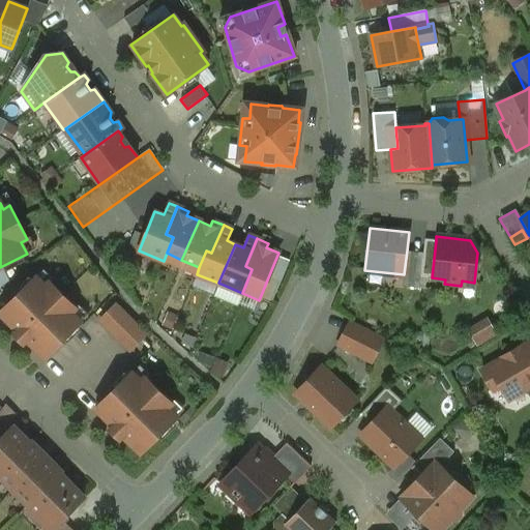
[(422,253),(419,276),(432,277),(436,240),(424,239),(422,253)]
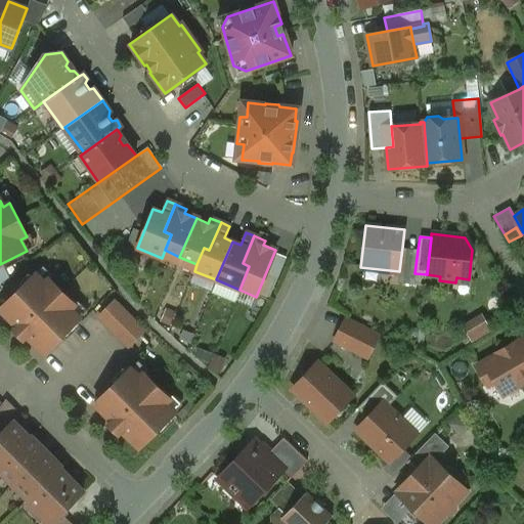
[(415,273),(418,250),(402,248),(399,271),(397,282),(413,285),(415,273)]
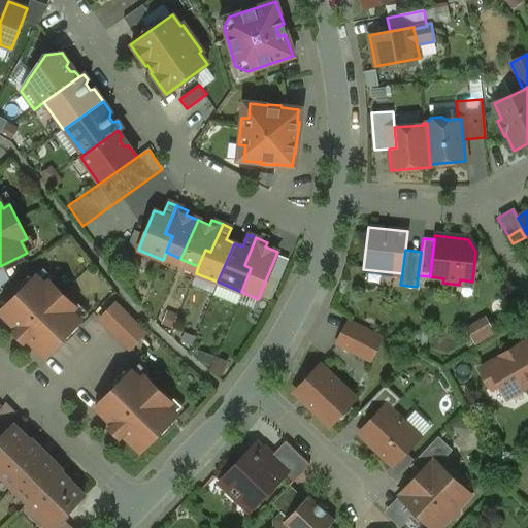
[(44,286),(35,276),(0,311),(0,314),(0,315),(1,312),(18,329),(14,333),(23,341),(27,338),(43,355),(41,356),(43,357),(79,321),(71,311),(75,307),(50,281),(44,286)]
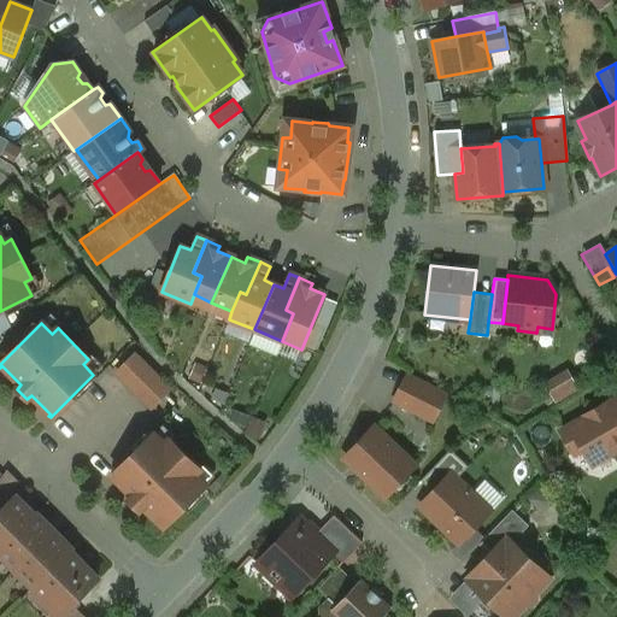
[(327,328),(312,323),(301,350),(316,354),(327,328)]
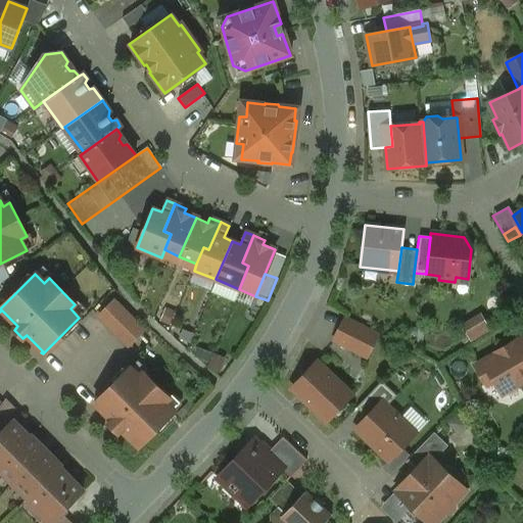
[(142,331),(113,302),(99,317),(128,346),(142,331)]
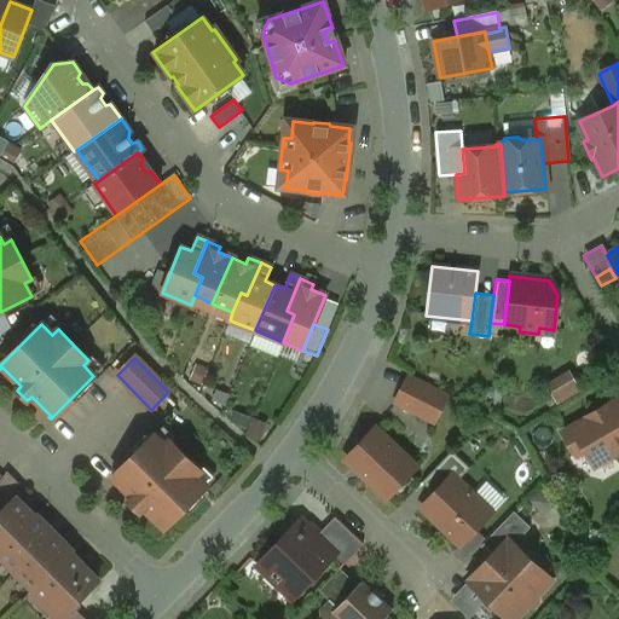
[(406,376),(393,404),(433,423),(446,397),(406,376)]
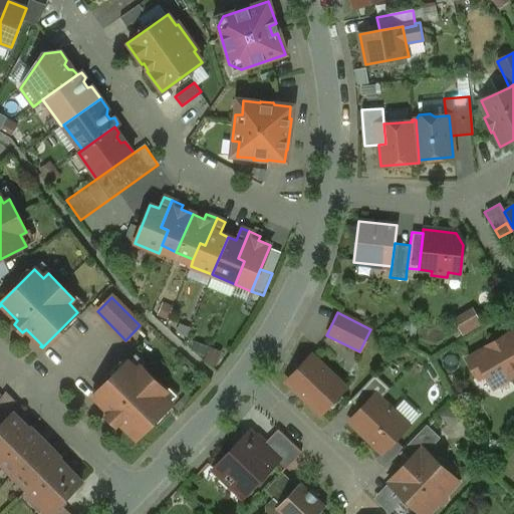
[(473,312),(456,322),(464,336),(481,326),(473,312)]
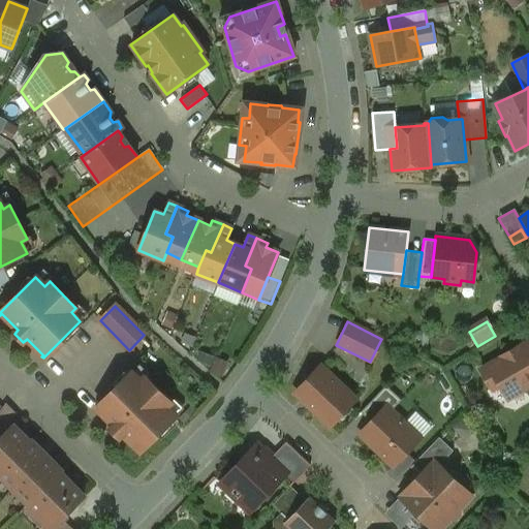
[(519,347),(500,358),(501,359),(480,370),(492,389),(499,384),(507,399),(528,385),(528,353),(525,347),(521,349),(519,347)]
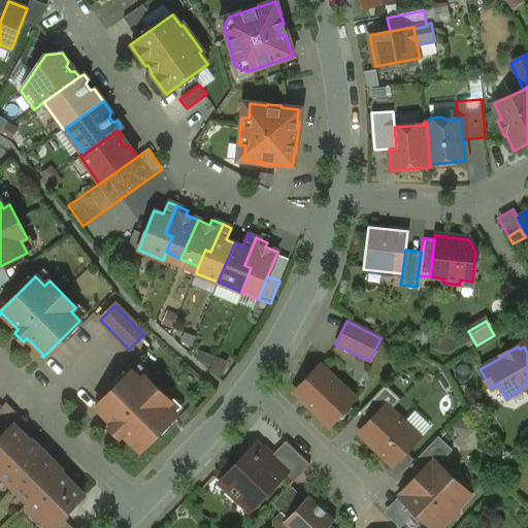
[(354,399),(320,366),(294,392),(328,425),(354,399)]
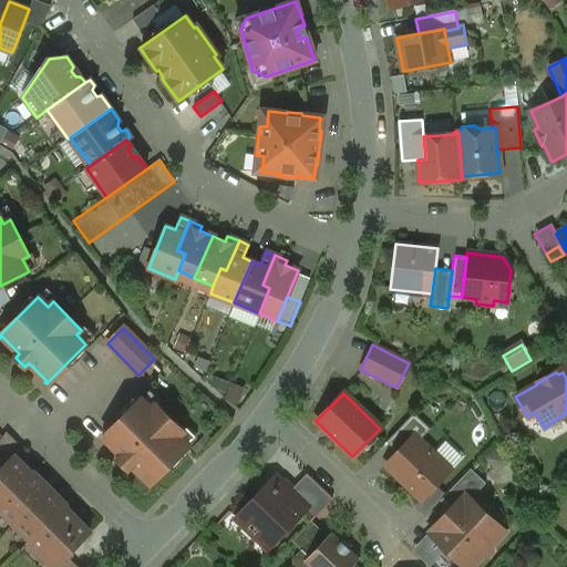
[(151,409),(141,399),(101,439),(102,440),(103,439),(121,456),(117,460),(127,470),(131,466),(148,484),(147,485),(150,486),(189,447),(178,436),(183,432),(155,403),(151,409)]
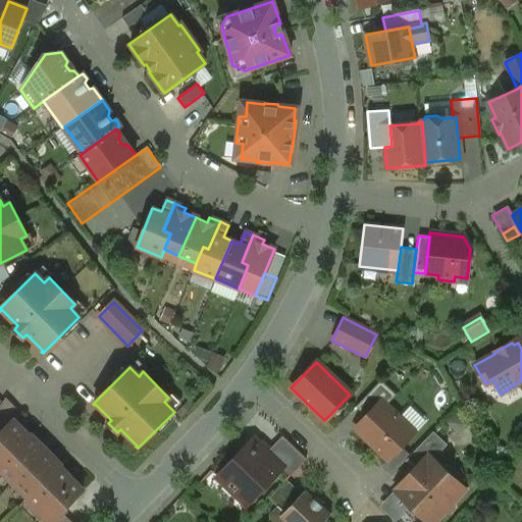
[(380,381),(356,408),(366,417),(381,402),(385,406),(396,396),(380,381)]
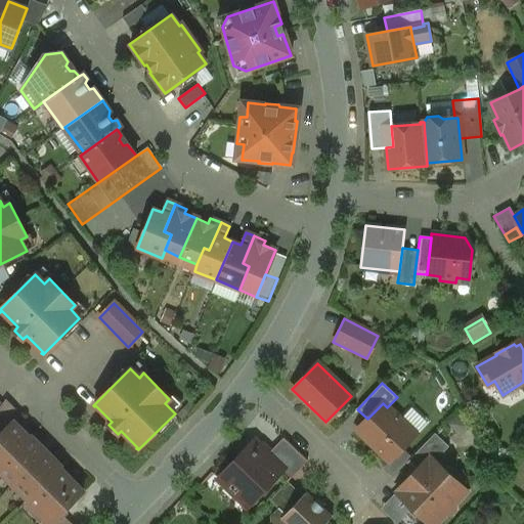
[(5,399),(0,407),(0,425),(15,409),(5,399)]
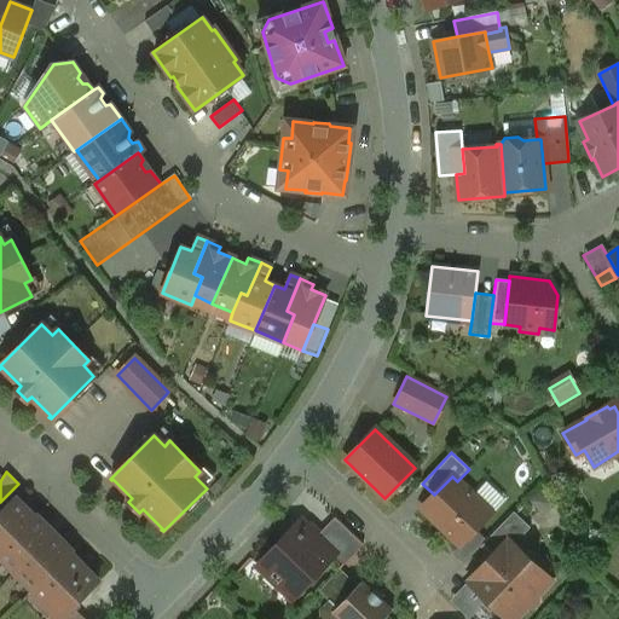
[(457,481),(452,476),(434,495),(421,508),(460,545),(478,528),(491,514),(457,481)]
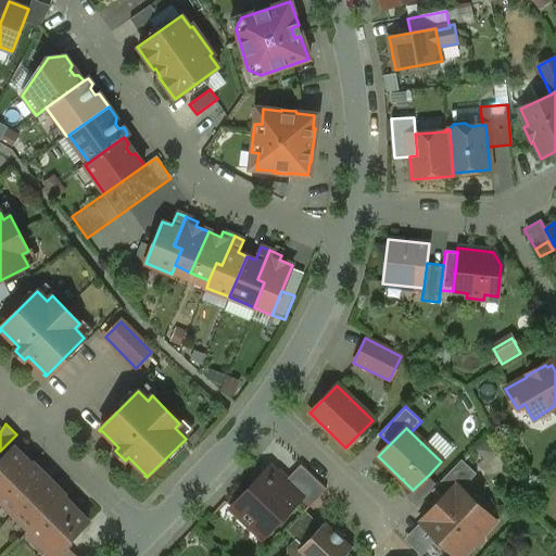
[(490,440),(477,451),(484,459),(491,459),(500,453),(490,440)]
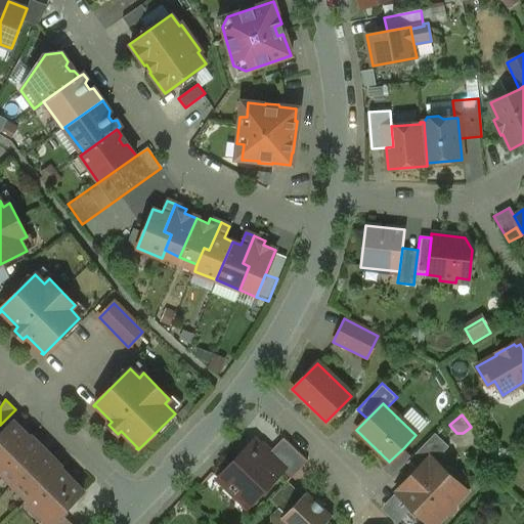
[(0,465),(29,437),(13,422),(1,435),(0,433),(0,465)]
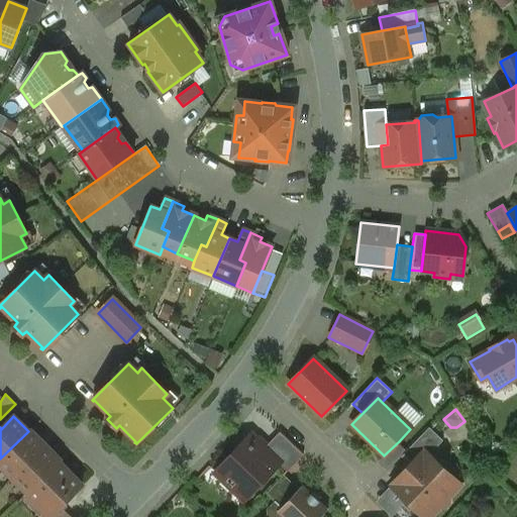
[(408,449),(403,453),(413,462),(424,450),(428,455),(442,441),(428,428),(408,449)]
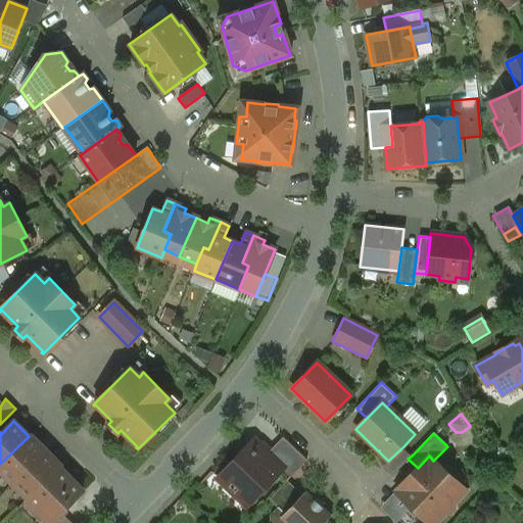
[(0,464),(0,472),(12,484),(47,450),(31,434),(29,436),(0,464)]
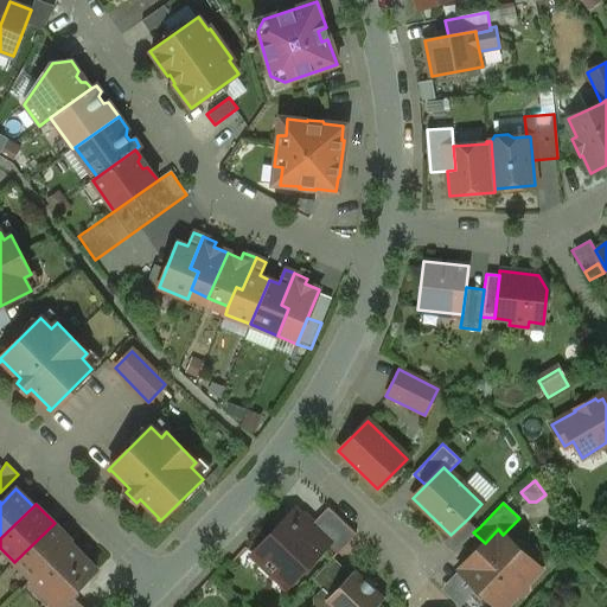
[(355,534),(327,508),(310,526),(327,543),(326,545),(336,554),(355,534)]
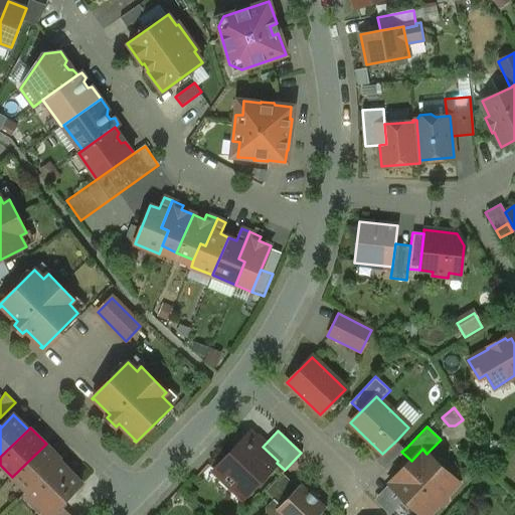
[(255,441),(248,434),(232,452),(216,469),(223,475),(223,480),(230,486),(235,487),(244,496),(277,463),(278,461),(263,447),(255,441)]
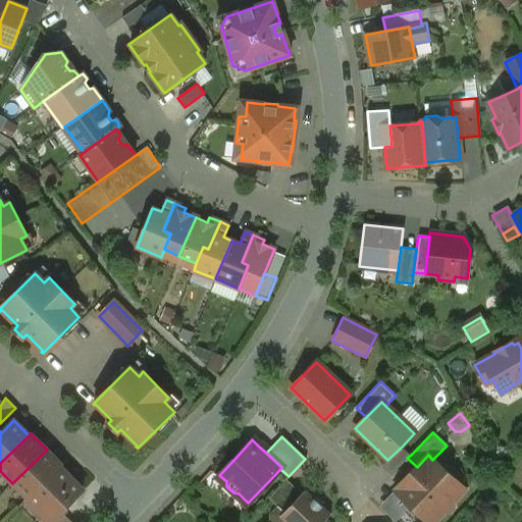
[(403,446),(387,460),(383,465),(392,474),(407,458),(412,454),(403,446)]
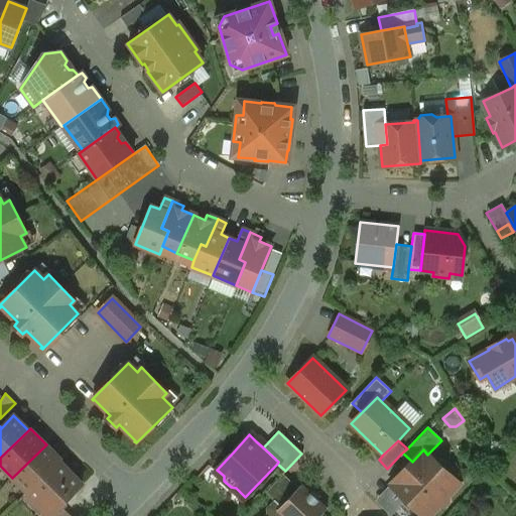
[(12,478),(27,492),(58,461),(59,460),(46,444),(12,478)]
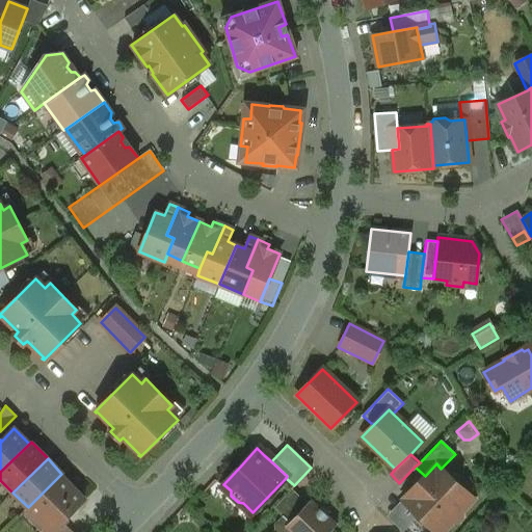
[(425,476),(402,500),(419,515),(436,531),(442,531),(452,522),(454,524),(458,523),(462,519),(462,515),(460,513),(474,500),(441,469),(436,463),(425,476)]
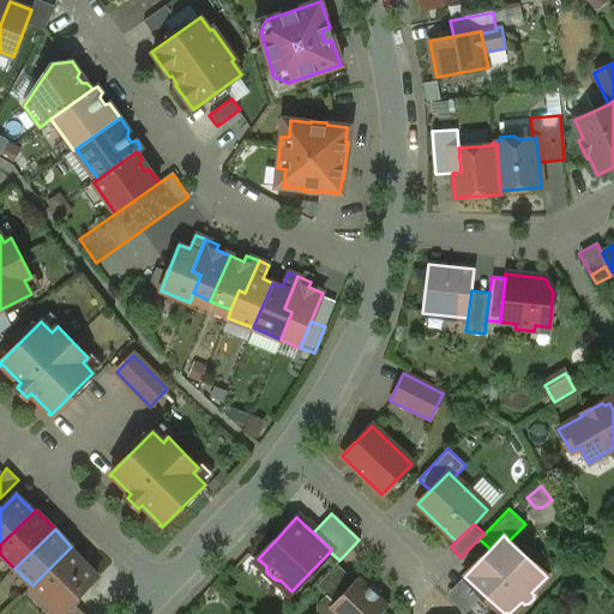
[(30,588),(56,613),(59,613),(72,602),(79,595),(97,576),(70,548),(32,585),(30,588)]
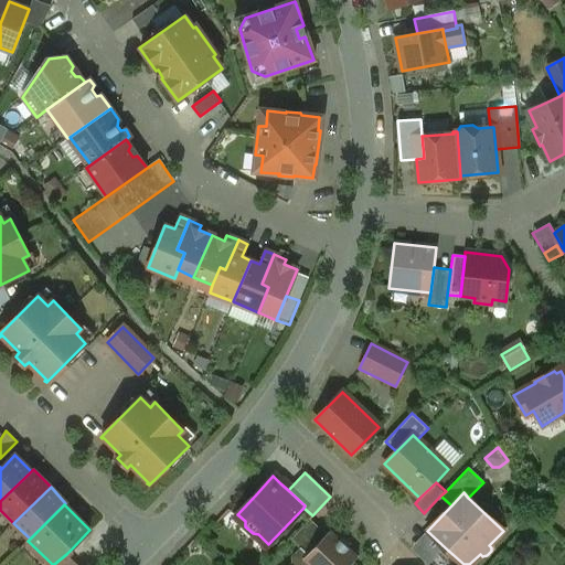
[(308,564),(302,558),(326,534),(320,529),(292,557),(292,564),(294,564),(308,564)]
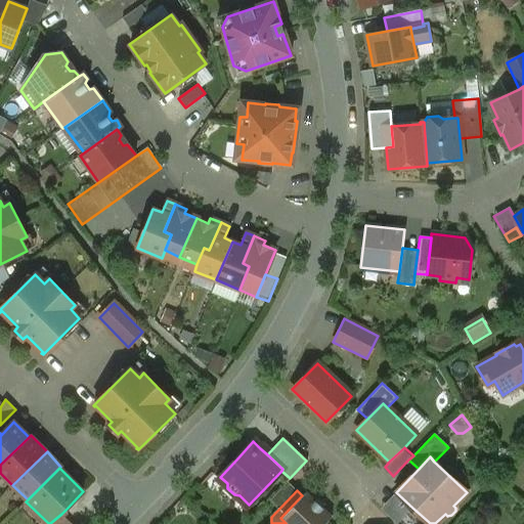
[(306,492),(302,495),(280,518),(286,523),(324,523),(332,517),(306,492)]
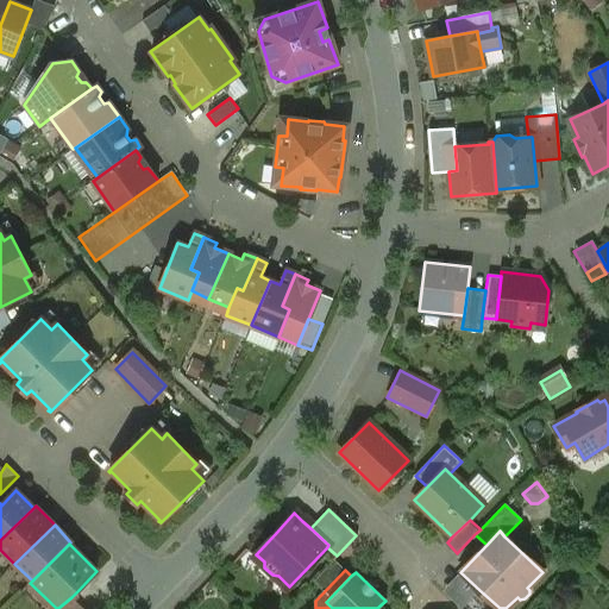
[(464,607),(479,590),(460,572),(445,589),(464,607)]
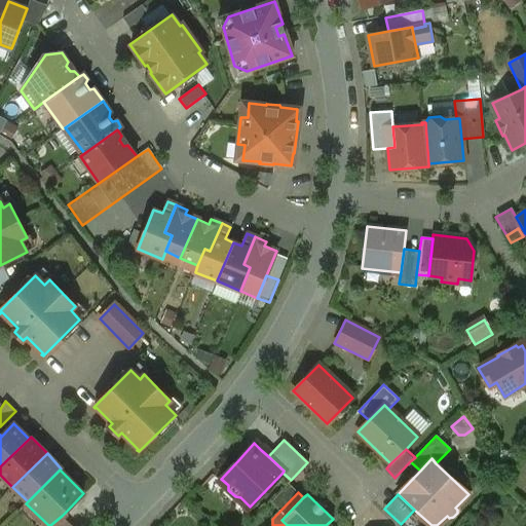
[(72,525),(62,516),(50,525),(72,525)]
